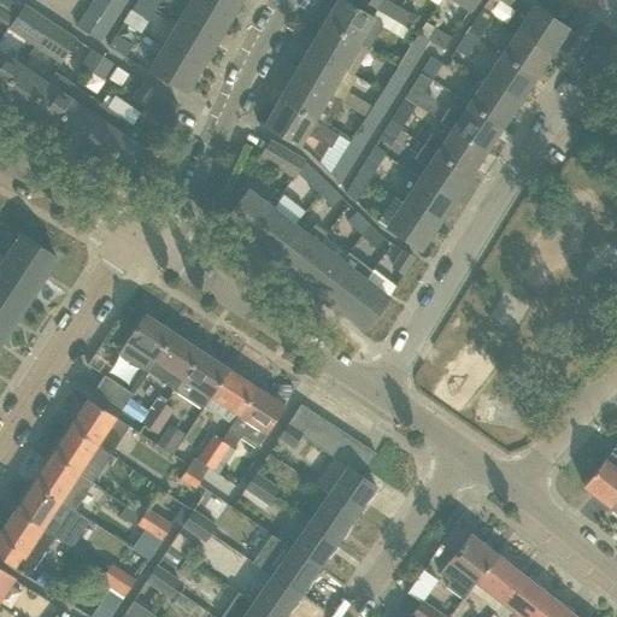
[(13,0),(0,0),(0,22),(9,28),(23,5),(13,0)]
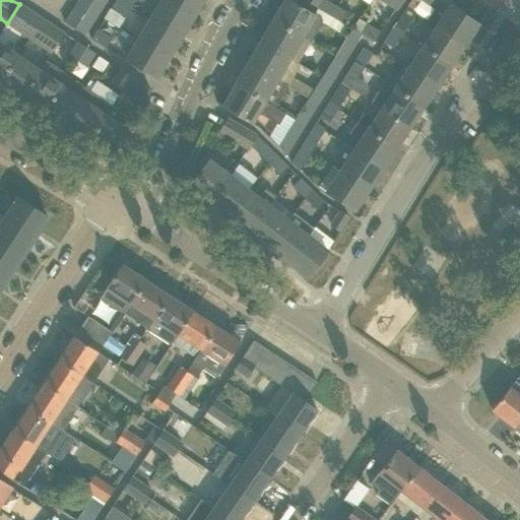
[(83,0),(77,0),(71,10),(92,23),(101,10),(83,0)]
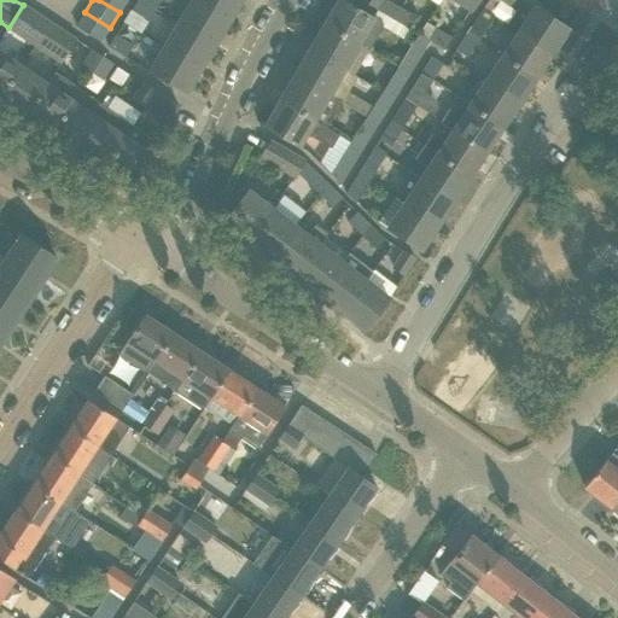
[(99,0),(120,12),(127,0),(99,0)]
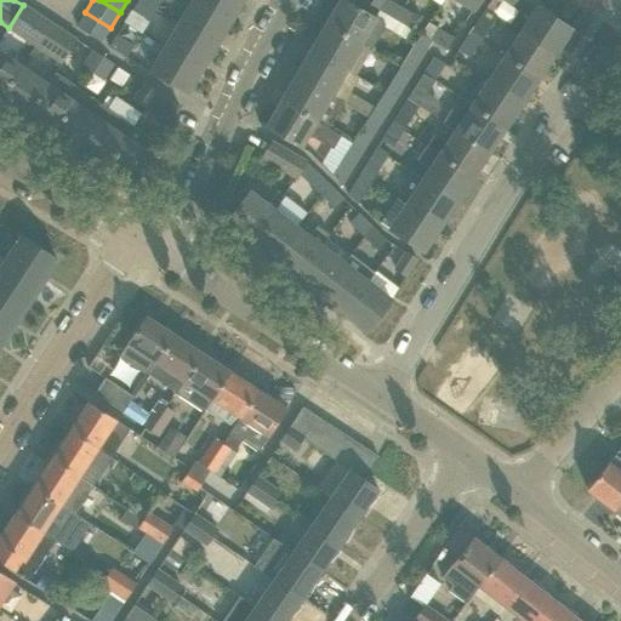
[(154,10),(140,0),(137,0),(131,11),(147,22),(154,10)]
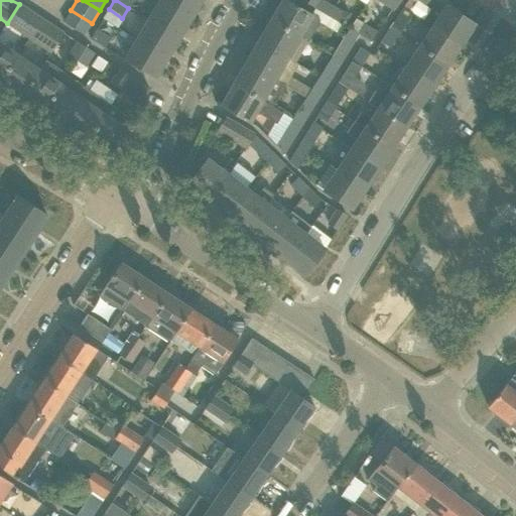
[(159,0),(149,19),(178,37),(190,17),(161,0),(159,0)]
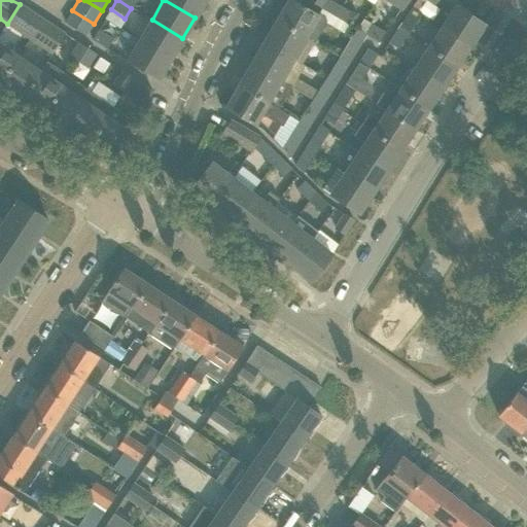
[(165,0),(195,18),(205,0),(165,0)]
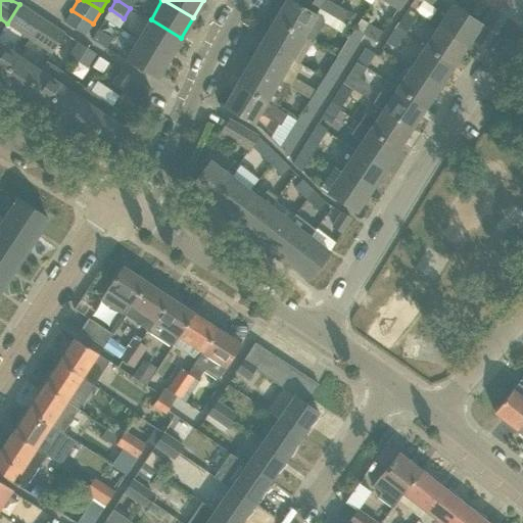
[(289,0),(286,0),(274,21),(302,38),(312,43),(325,20),(289,0)]
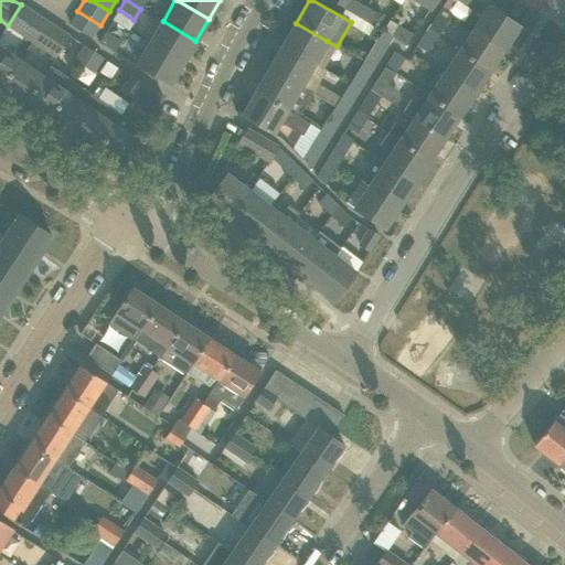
[(358,18),(364,6),(354,0),(347,0),(342,8),(344,10),(358,18)]
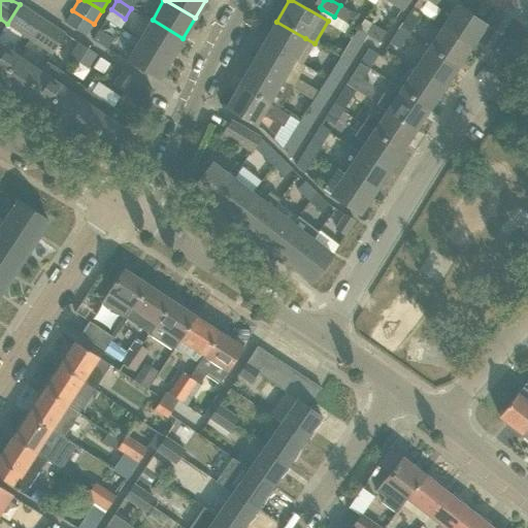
[(438,0),(417,0),(413,7),(422,13),(432,21),(440,9),(435,5),(438,0)]
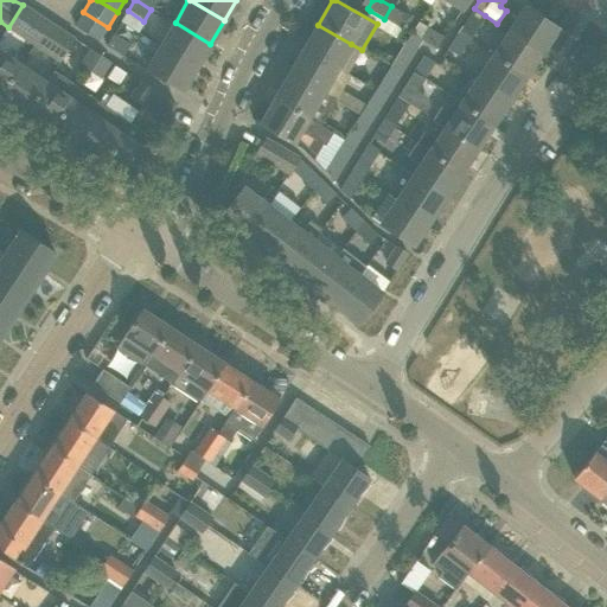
[(49,21),(23,5),(8,27),(33,45),(49,21)]
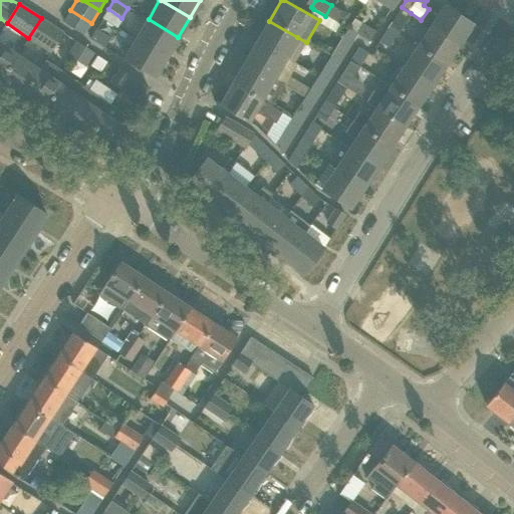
[(331,5),(325,16),(340,24),(347,14),(331,5)]
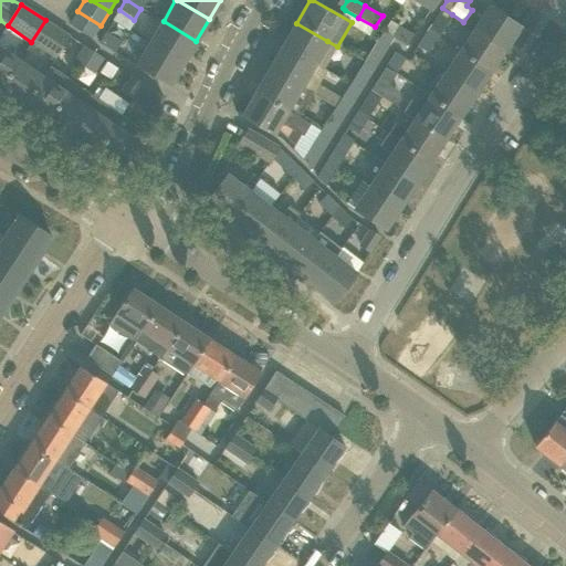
[(470,11),(463,22),(474,29),(474,30),(504,50),(520,25),(490,6),(481,19),(470,11)]
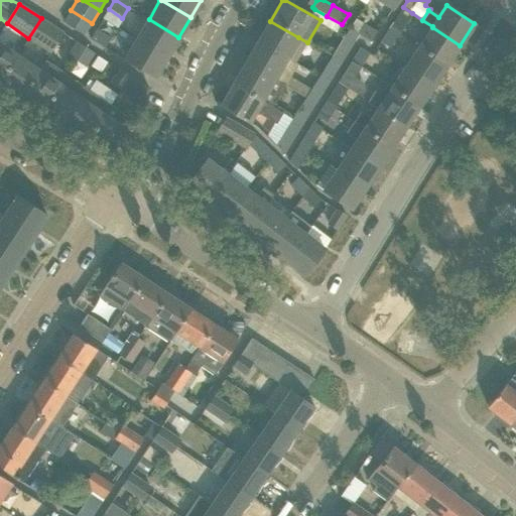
[(403,7),(392,22),(401,28),(412,13),(403,7)]
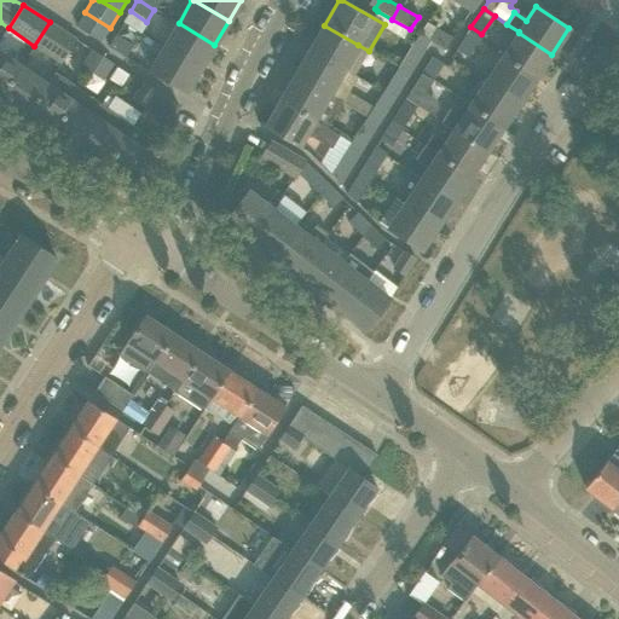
[(85,12),(75,27),(100,42),(110,28),(85,12)]
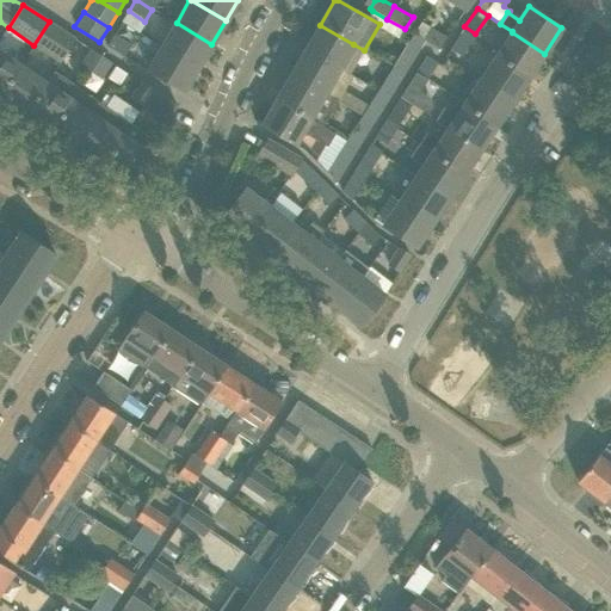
[(60,65),(75,37),(49,22),(34,45),(60,65)]
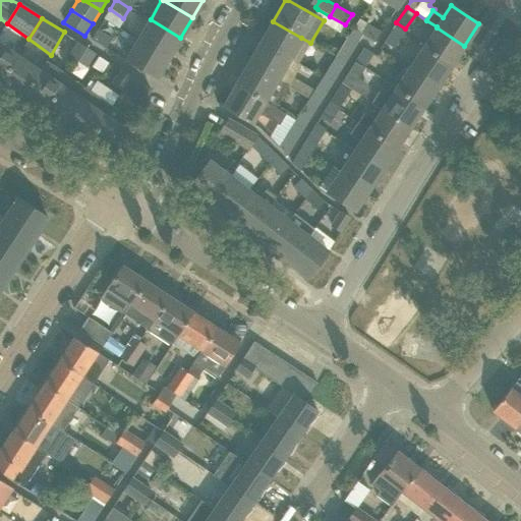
[(138,39),(168,57),(180,38),(151,19),(138,39)]
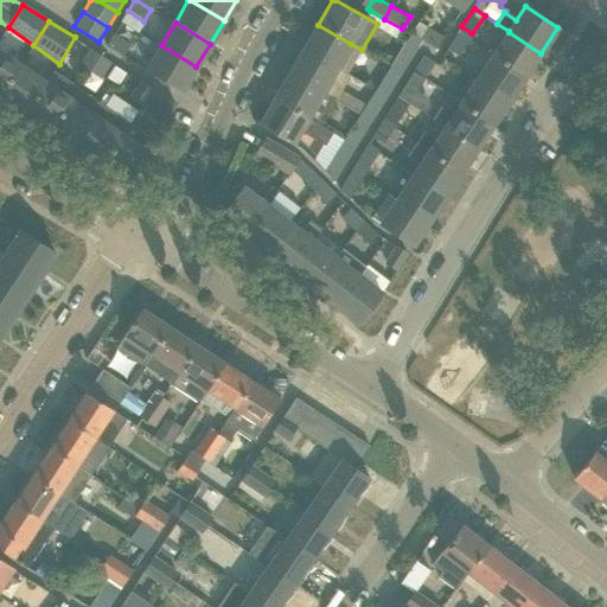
[(351,44),(318,25),(304,49),(337,68),(351,44)]
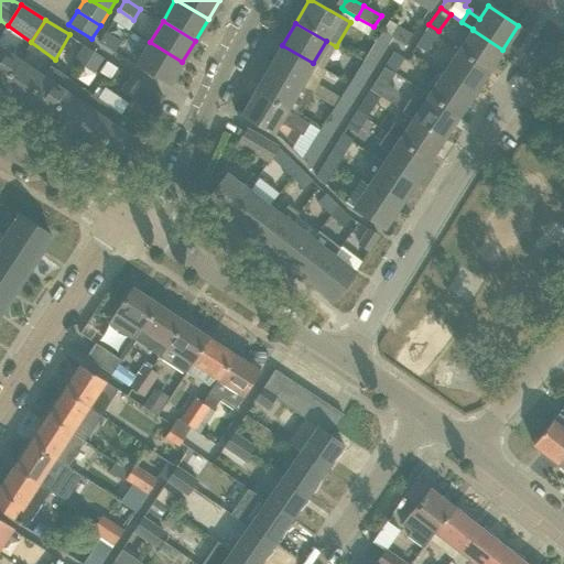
[(397,25),(391,35),(393,36),(405,44),(412,35),(397,25)]
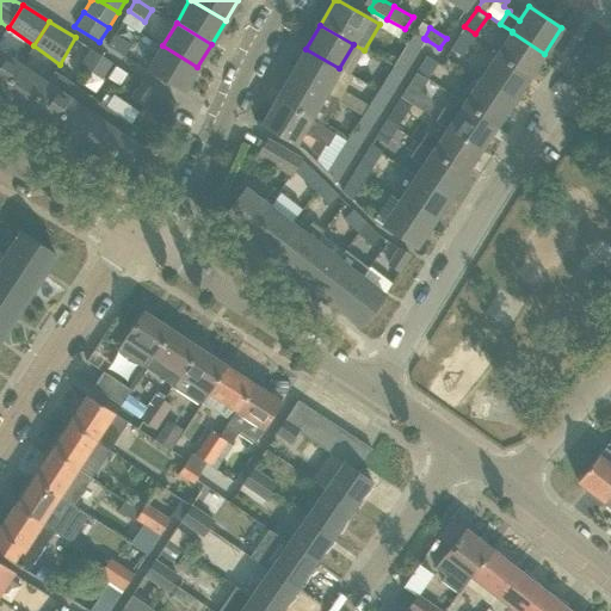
[(461,32),(450,49),(461,55),(471,39),(461,32)]
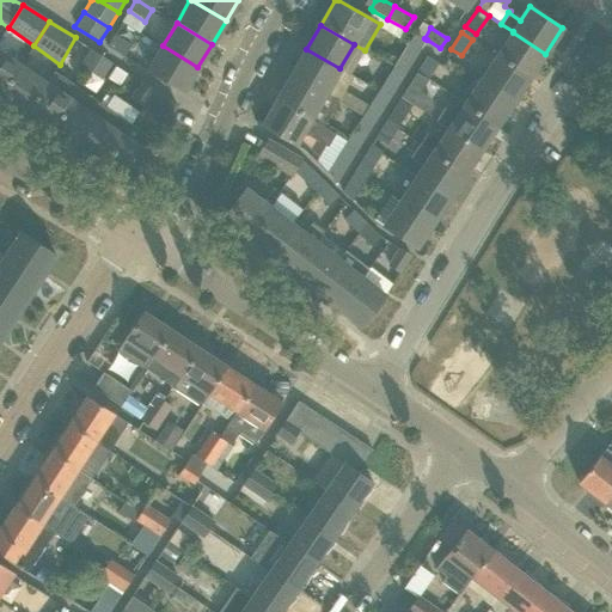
[(513,32),(496,56),(528,78),(545,54),(513,32)]
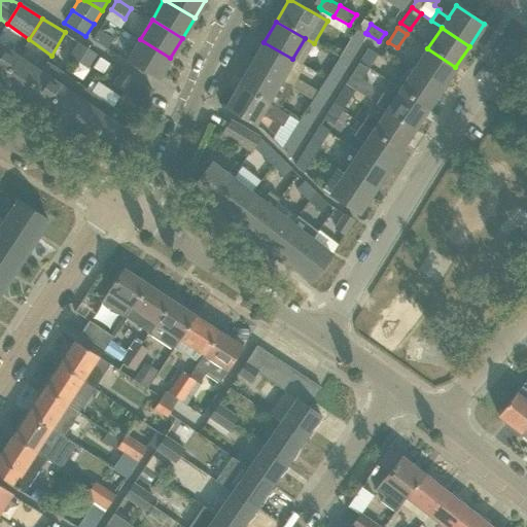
[(92,37),(106,47),(112,39),(98,29),(92,37)]
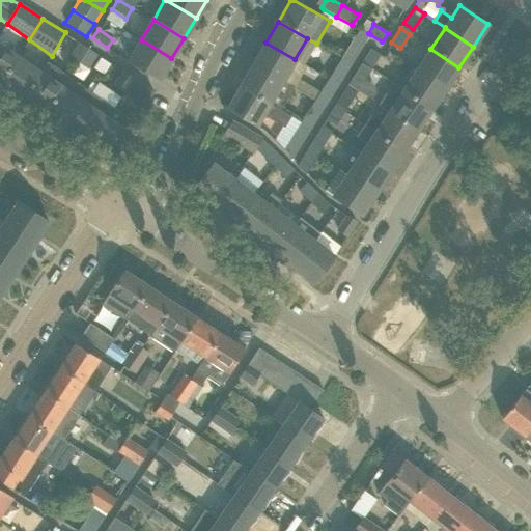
[(351,65),(370,34),(368,33),(360,29),(359,29),(340,59),(351,65)]
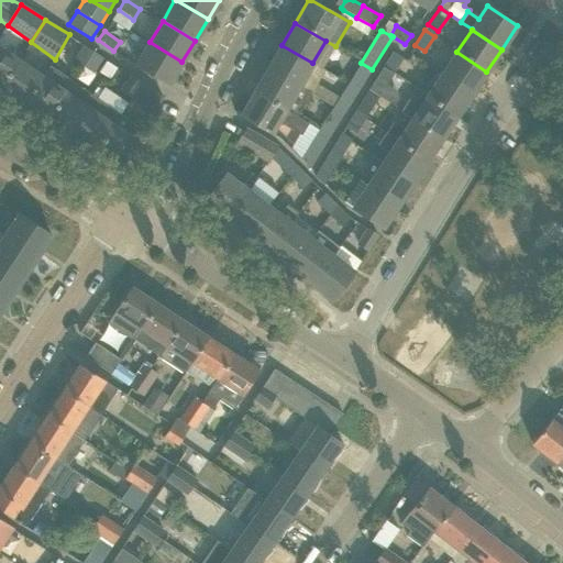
[(181,62),(150,42),(136,65),(168,85),(181,62)]
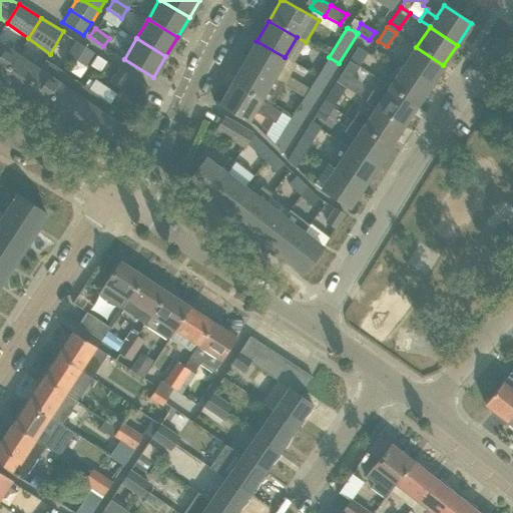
[(77,59),(85,47),(75,40),(67,53),(77,59)]
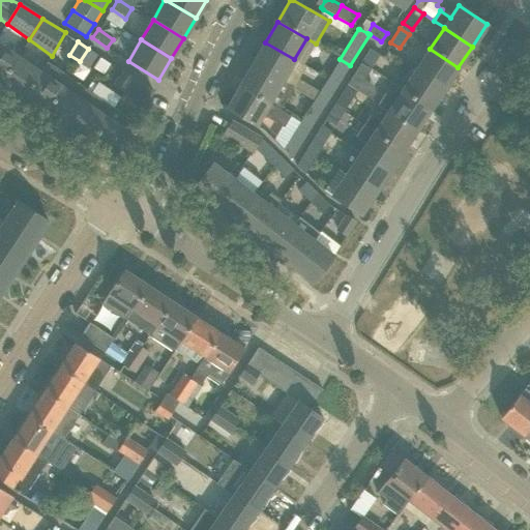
[(253,64),(282,81),(294,59),(265,42),(253,64)]
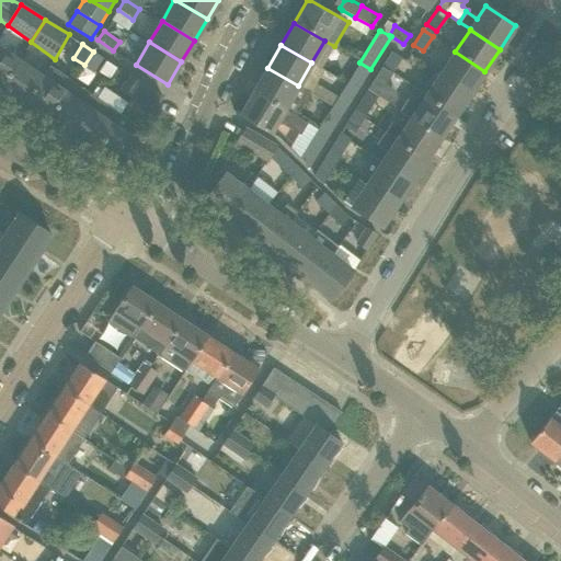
[(0,48),(0,87),(18,61),(0,48)]
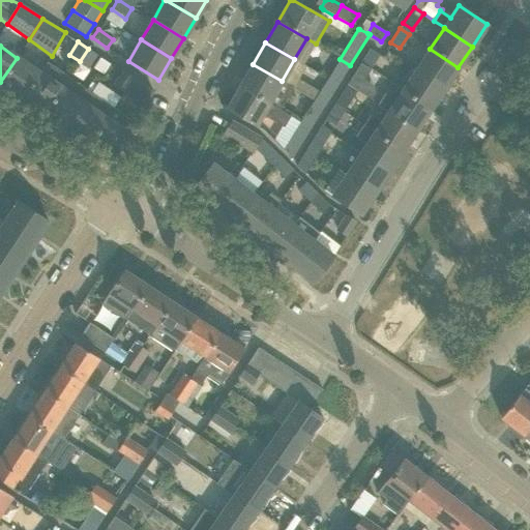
[(80,61),(89,68),(98,55),(88,49),(80,61)]
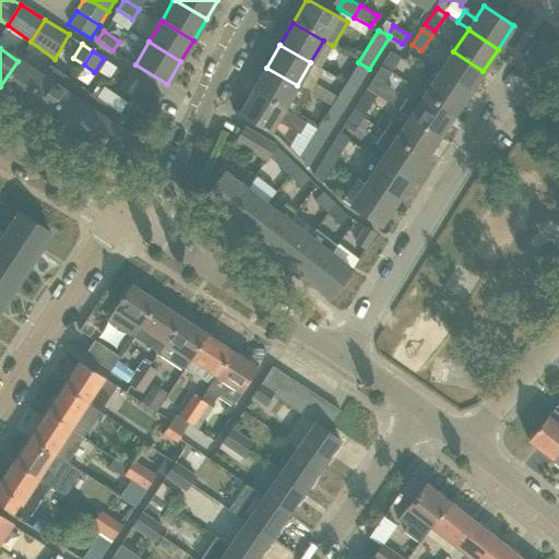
[(390,51),(379,68),(390,74),(400,58),(390,51)]
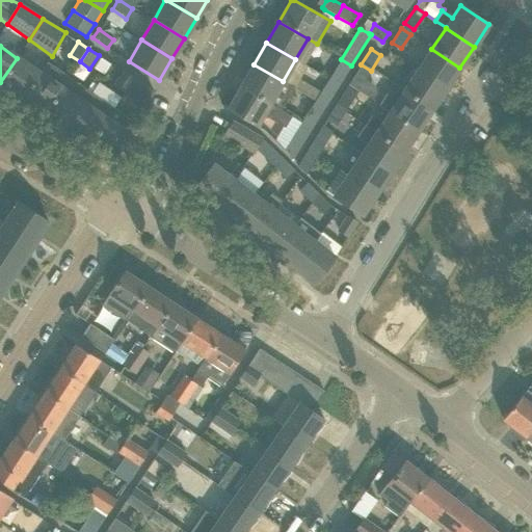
[(431,49),(418,70),(446,88),(459,68),(431,49)]
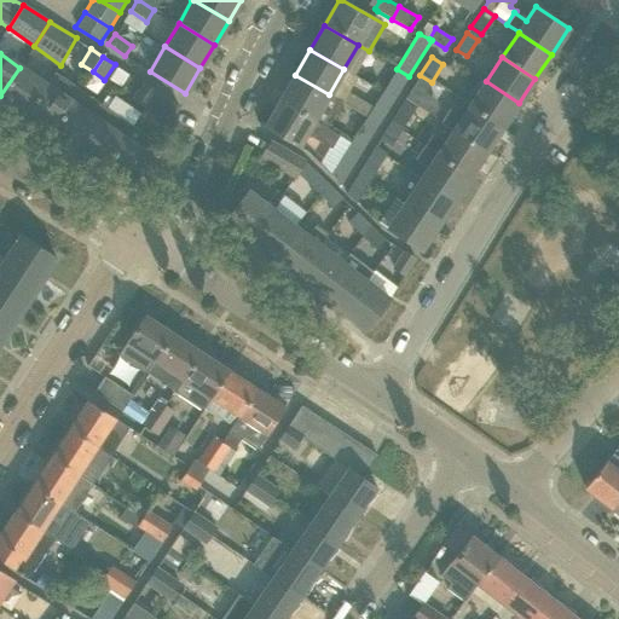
[(116,67),(109,77),(121,85),(127,74),(116,67)]
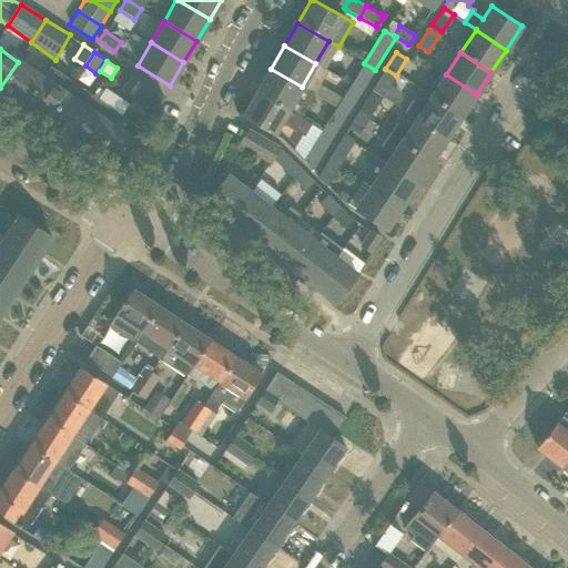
[(18,62),(0,88),(0,90),(23,105),(41,78),(18,62)]
